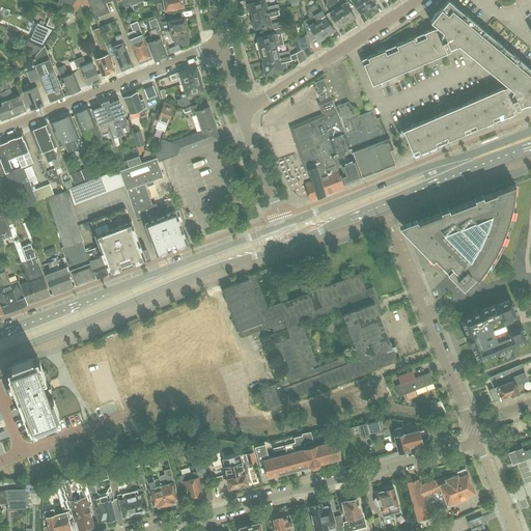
[(129,0),(88,0),(95,17),(109,11),(106,3),(113,0),(120,0),(123,6),(130,3),(129,0)]
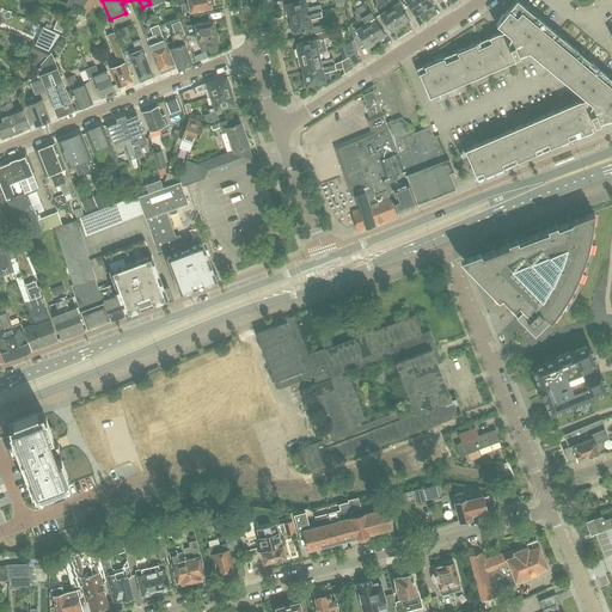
[(191,12),(200,10),(212,7),(210,5),(212,5),(209,0),(173,0),(175,4),(189,0),(191,12)]
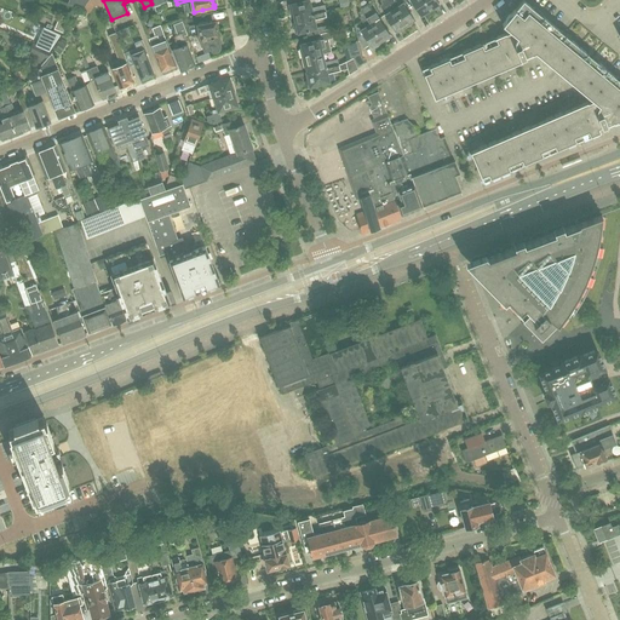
[(333,3),(325,4),(311,7),(309,0),(308,0),(290,5),(292,15),(294,13),(296,18),(327,11),(326,10),(334,9),(333,3)]
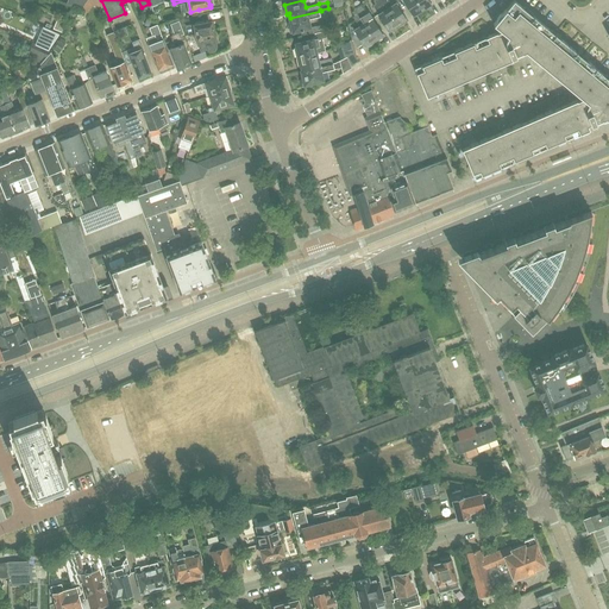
[(391,31),(399,26),(381,0),(374,0),(377,5),(375,7),(378,14),(388,31),(390,29),(391,31)]
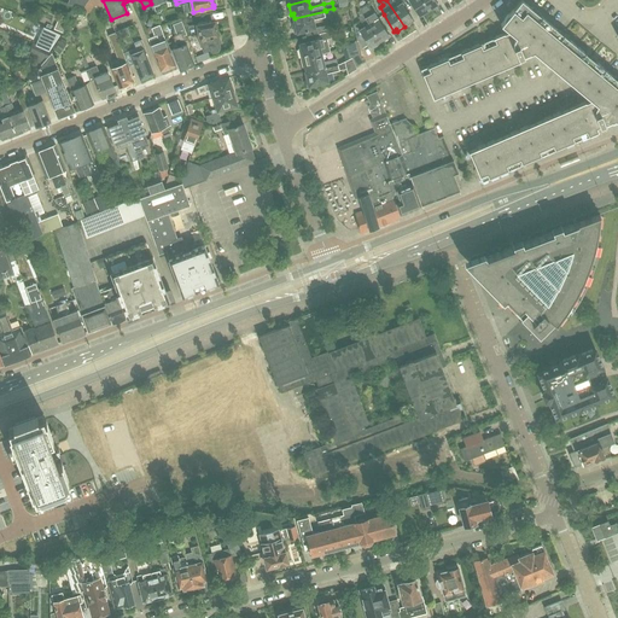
[(402,3),(397,6),(396,4),(394,0),(386,0),(404,27),(412,23),(410,21),(413,19),(402,3)]
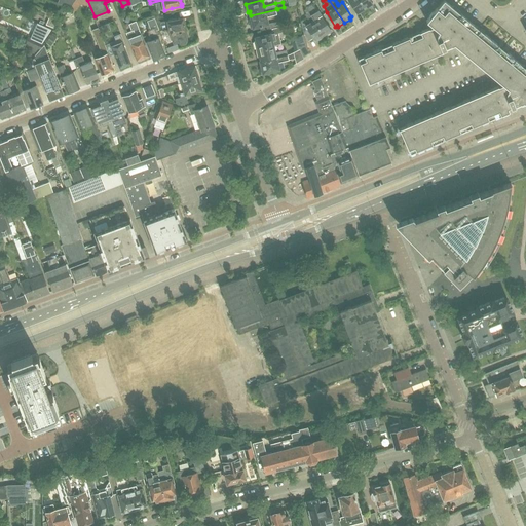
[(366,9),(359,0),(347,0),(357,12),(359,11),(360,13),(366,9)]
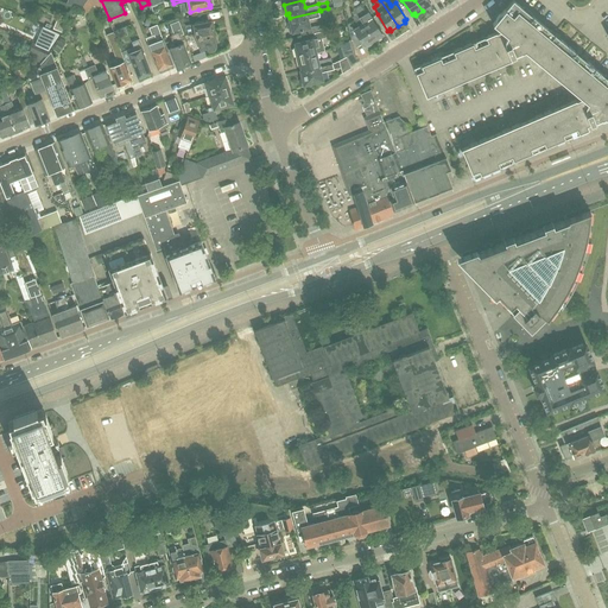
[(607,77),(514,0),(512,0),(493,24),(501,30),(496,32),(415,68),(426,97),(513,59),(511,56),(517,54),(525,50),(581,97),(577,99),(568,102),(461,149),(474,177),(589,128),(587,125),(605,116),(607,119),(607,77)]
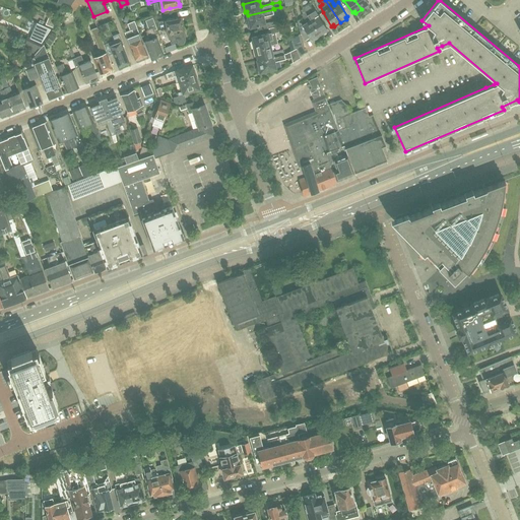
[(354,0),(362,9),(368,5),(366,4),(369,2),(367,0),(354,0)]
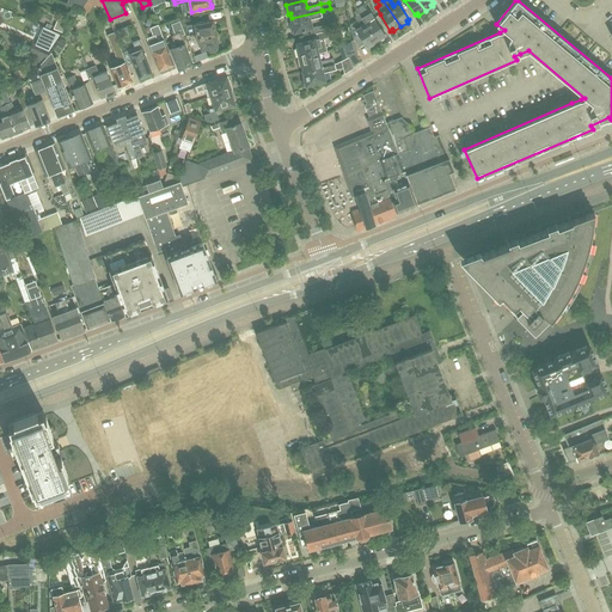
[(371,12),(368,13),(363,5),(356,8),(360,14),(377,42),(384,37),(383,36),(385,34),(371,12)]
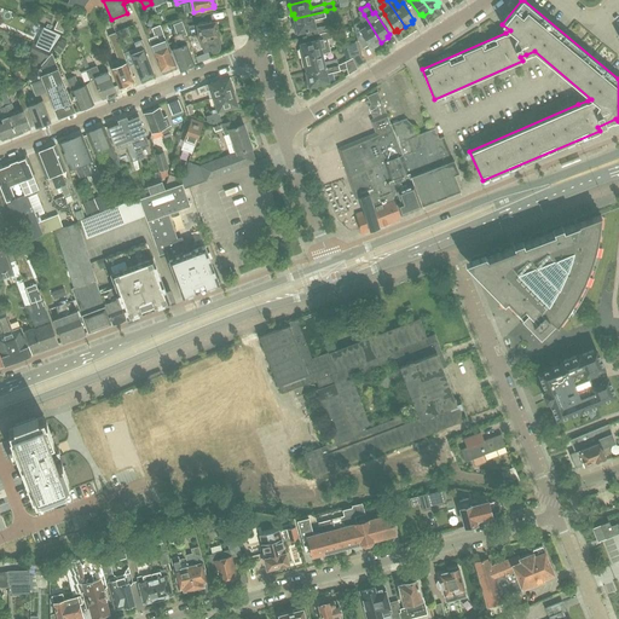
[(73,22),(79,13),(73,9),(71,11),(67,17),(73,22)]
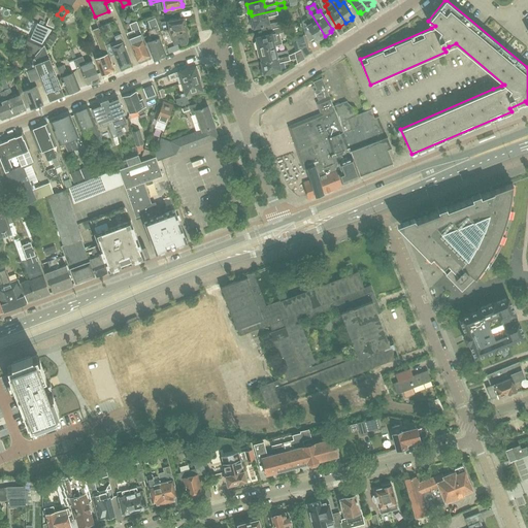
[(320,40),(325,36),(310,12),(307,7),(307,8),(305,10),(307,13),(306,14),(311,23),(307,25),(304,21),(302,22),(305,33),(310,30),(316,39),(318,38),(320,40)]
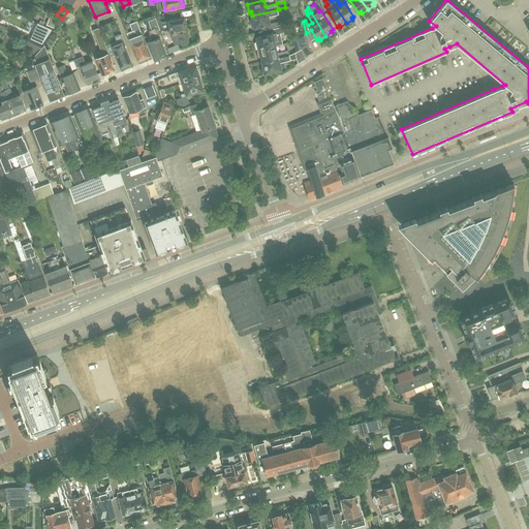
[(252,28),(262,26),(270,24),(268,17),(280,13),(279,9),(252,16),(252,20),(250,20),(252,28)]
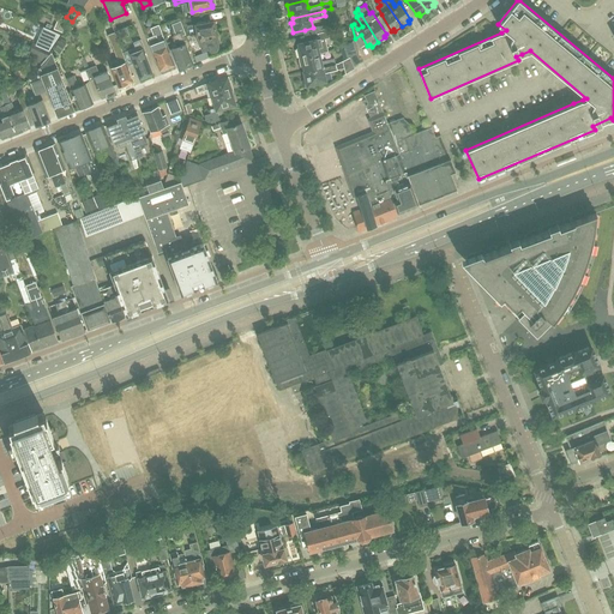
[(196,17),(180,19),(185,32),(186,36),(190,35),(190,36),(196,34),(199,42),(199,43),(200,47),(202,48),(203,50),(208,48),(210,50),(212,52),(216,50),(217,48),(218,44),(216,36),(217,35),(215,19),(197,23),(196,17)]
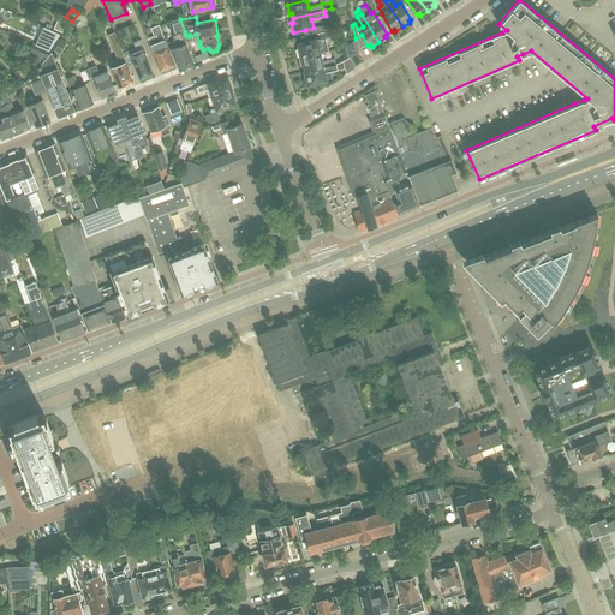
[(54,29),(63,34),(70,24),(59,18),(54,29)]
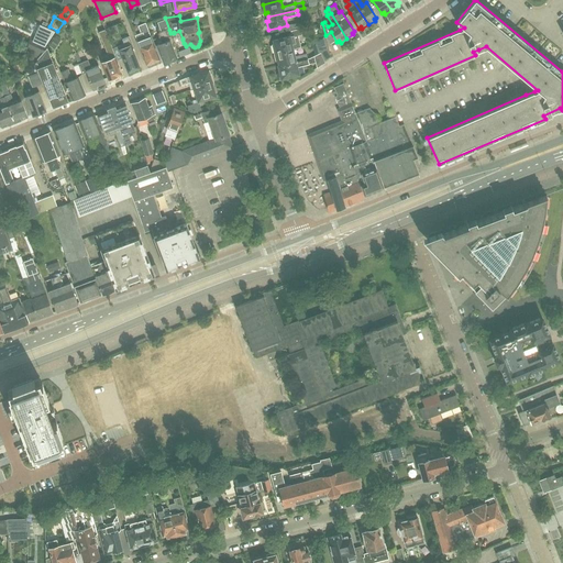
[(177,57),(166,31),(169,30),(164,18),(155,21),(159,32),(158,32),(163,43),(156,46),(164,63),(177,57)]
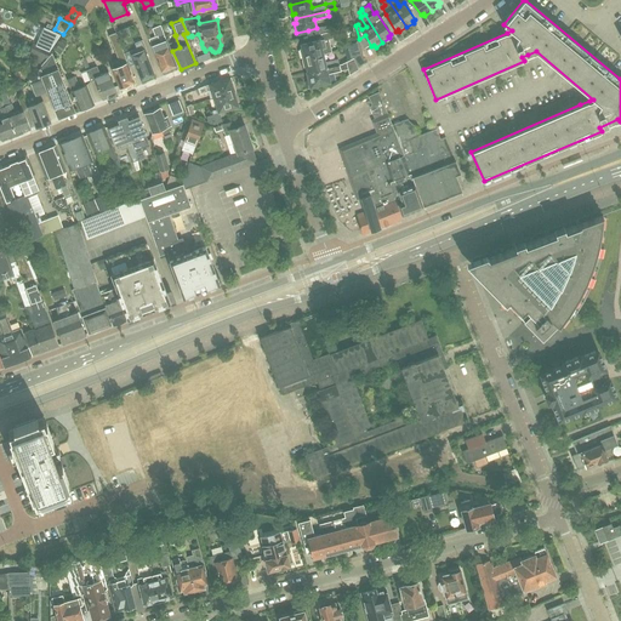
[(176,64),(169,45),(160,24),(154,27),(155,30),(153,32),(155,36),(149,39),(161,70),(163,69),(165,70),(169,69),(170,67),(176,64)]
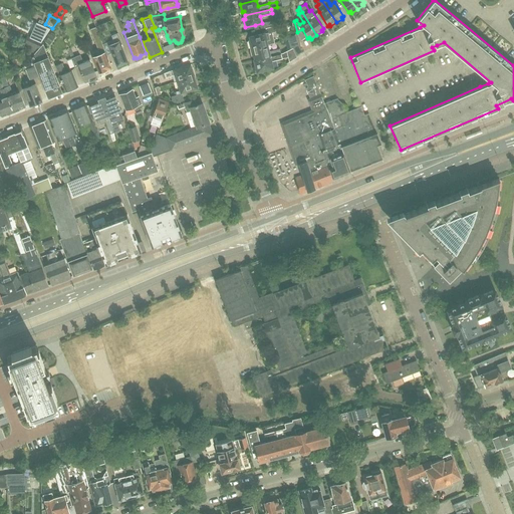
[(35,23),(30,37),(42,42),(50,30),(35,23)]
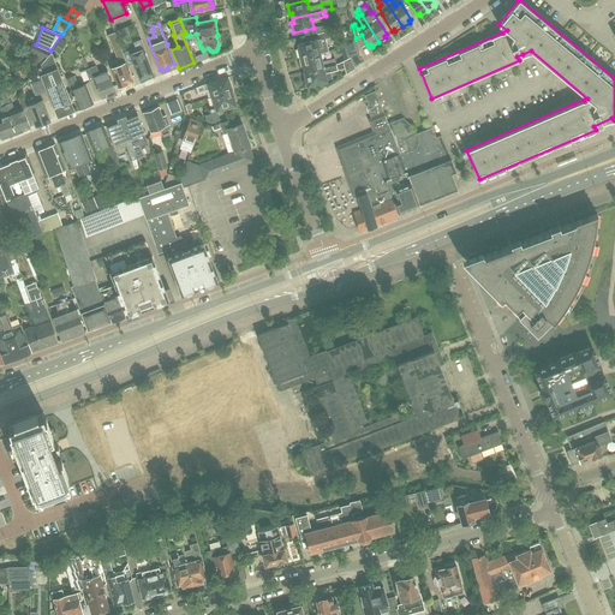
[(126,29),(117,34),(119,41),(130,36),(126,29)]
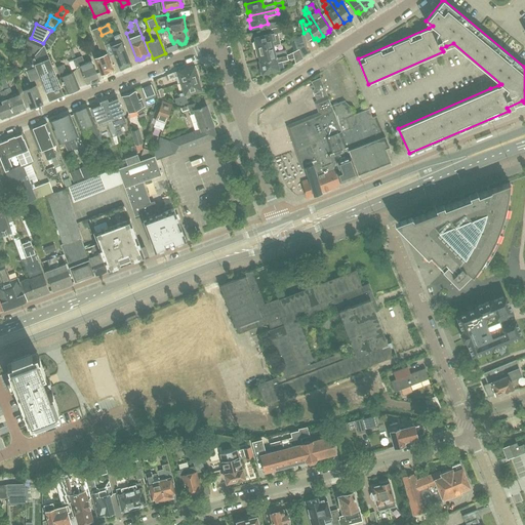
[(256,41),(254,42),(256,49),(274,45),(280,44),(278,33),(282,32),(281,26),(272,28),(273,31),(265,33),(265,35),(255,37),(256,41)]
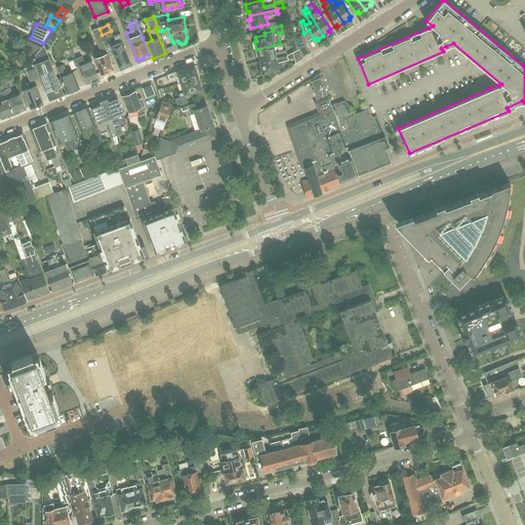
[(110,55),(106,45),(98,29),(93,31),(102,53),(99,53),(95,54),(94,56),(101,74),(102,73),(104,74),(108,73),(108,71),(113,69),(109,58),(111,57),(110,55)]
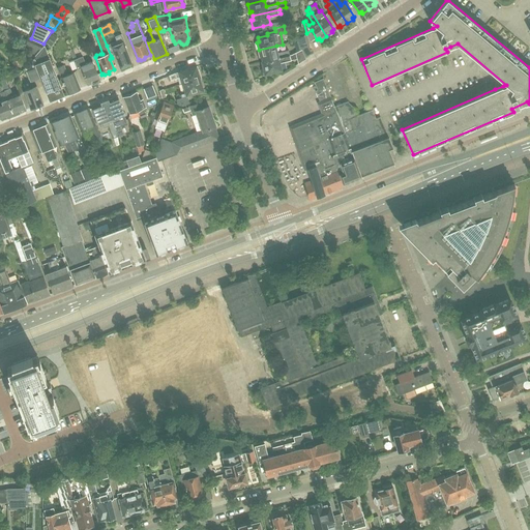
[(131,62),(127,53),(125,48),(126,48),(121,34),(116,36),(117,41),(107,46),(111,56),(115,55),(120,67),(122,66),(123,67),(126,65),(126,64),(131,62)]
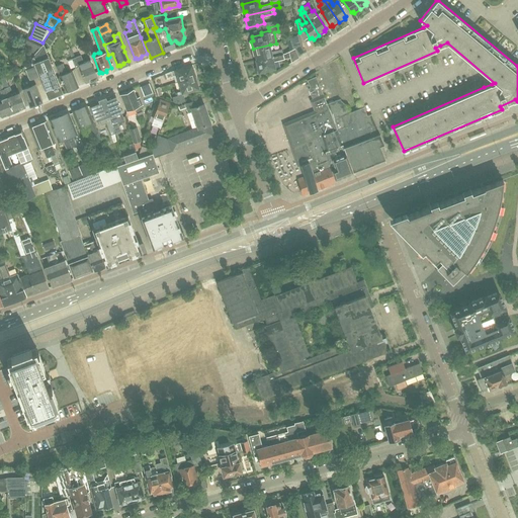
[(295,48),(303,46),(298,33),(288,38),(292,50),(295,48)]
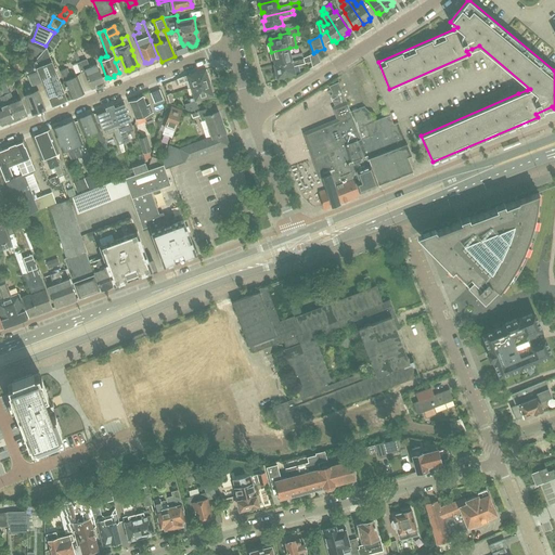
[(59,41),(53,38),(50,43),(49,46),(52,48),(53,49),(59,41)]
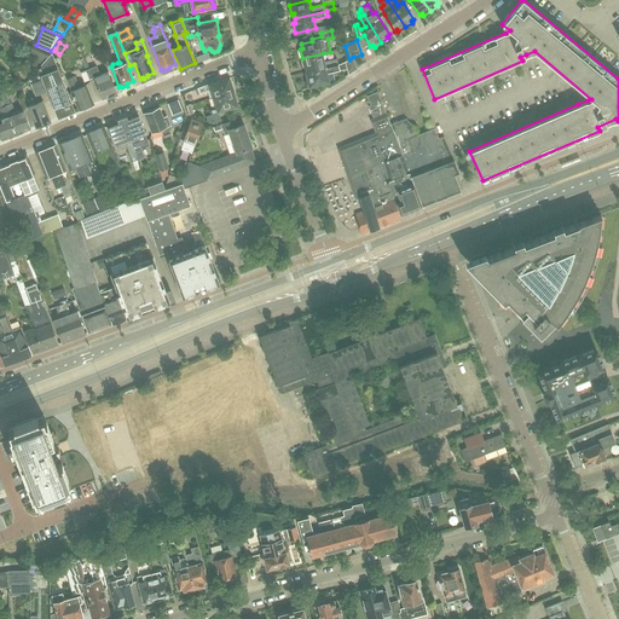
[(52,55),(51,51),(34,44),(27,56),(35,61),(32,69),(36,70),(39,68),(51,55),(52,55)]
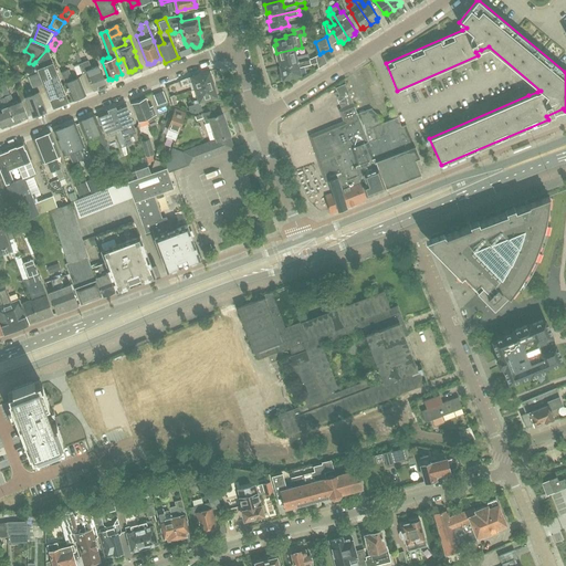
[(185,45),(178,49),(181,56),(188,54),(185,45)]
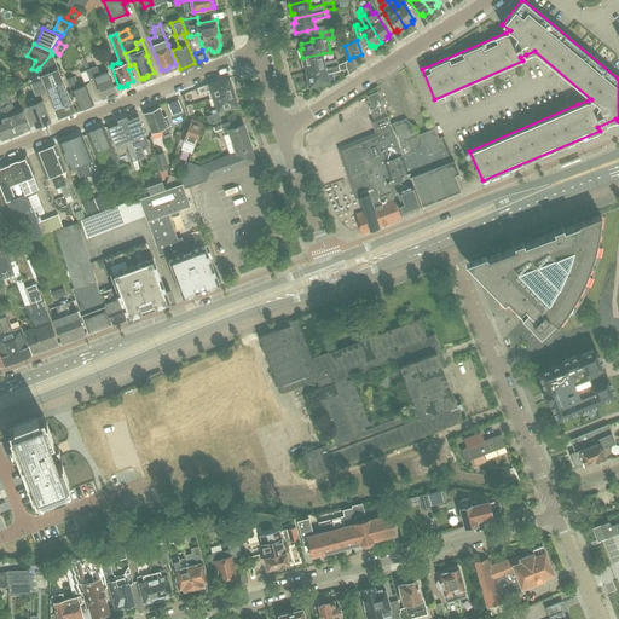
[(307,71),(339,64),(337,58),(324,62),(323,53),(302,58),(305,68),(306,68),(307,71)]
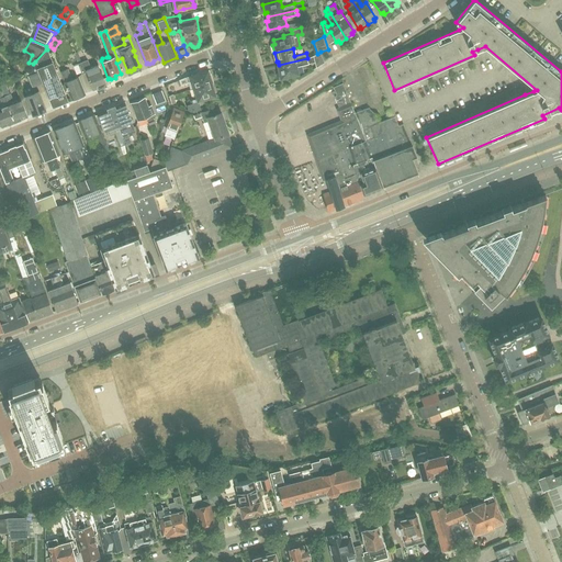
[(68,101),(53,63),(47,49),(46,49),(35,62),(53,107),(68,101)]
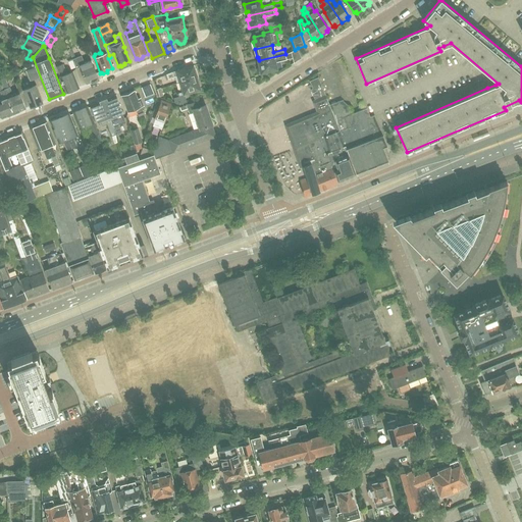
[(292,52),(293,58),(294,62),(302,57),(298,48),(295,50),(292,52)]
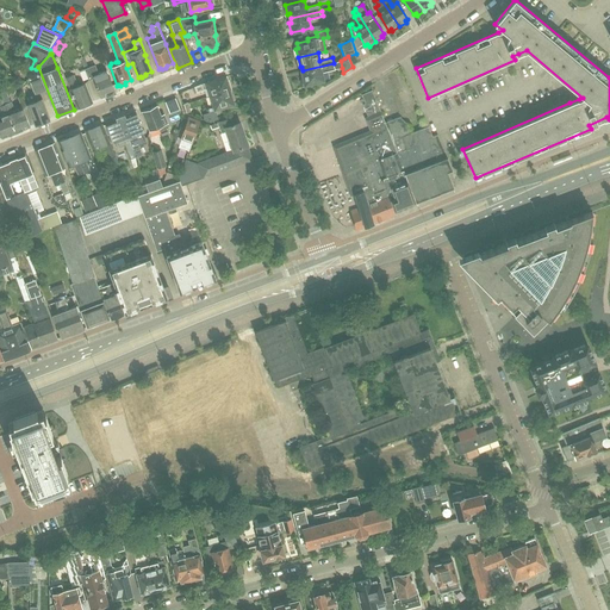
[(322,73),(335,69),(334,63),(303,70),(302,70),(303,75),(302,75),(304,86),(321,82),(321,81),(324,80),(322,73)]
